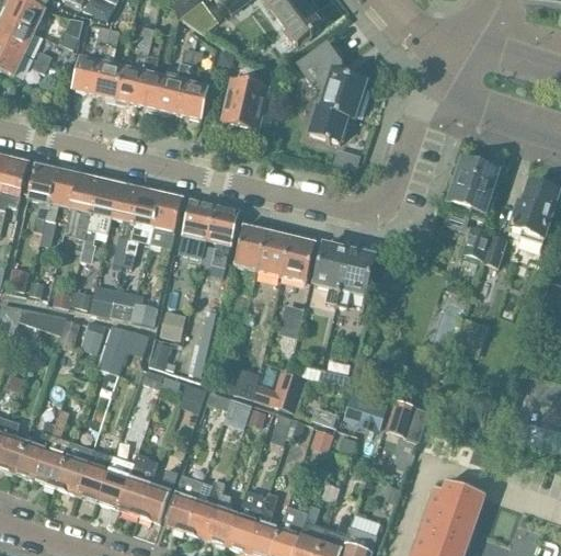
[(46,10),(25,0),(11,0),(2,18),(35,34),(46,10)]
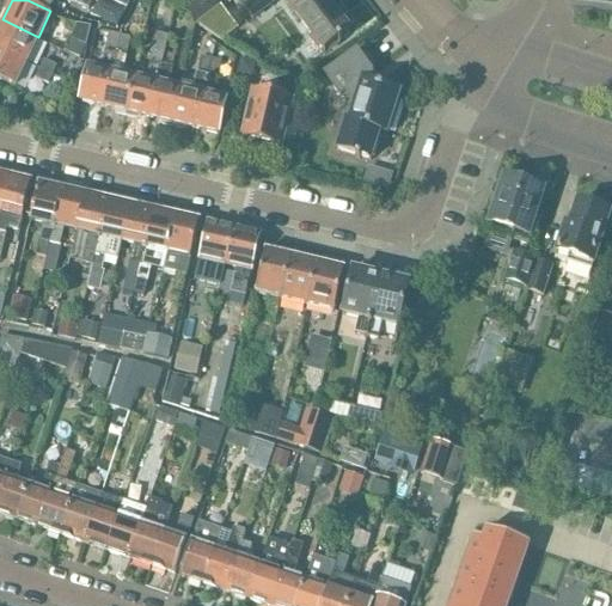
[(221,1),(220,0),(190,0),(184,5),(196,20),(202,16),(220,2),(221,1)]
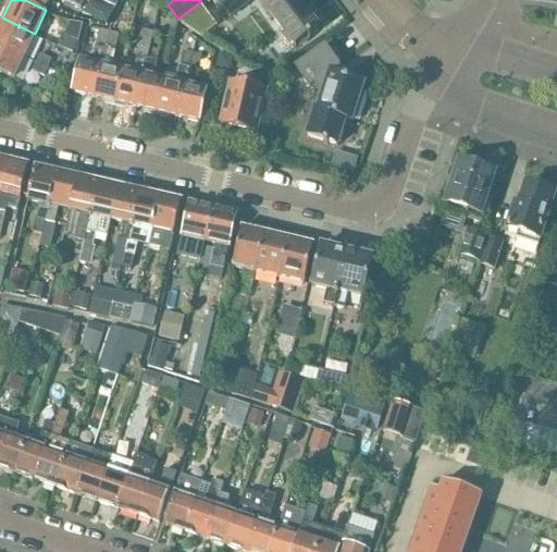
[(219,0),(230,15),(250,0),(259,0),(293,45),(319,25),(299,0),(219,0)]
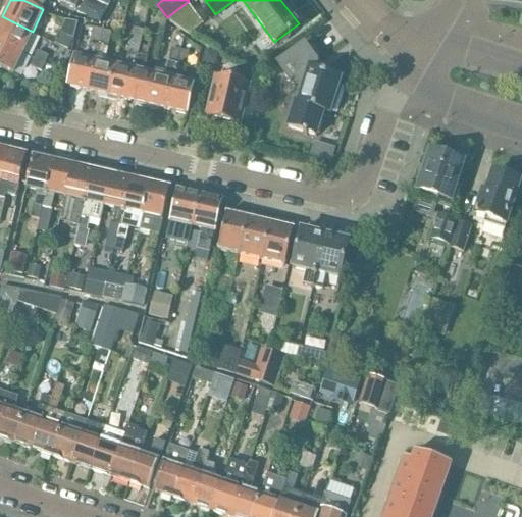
[(94,2),(91,7),(93,16),(100,19),(105,7),(94,2)]
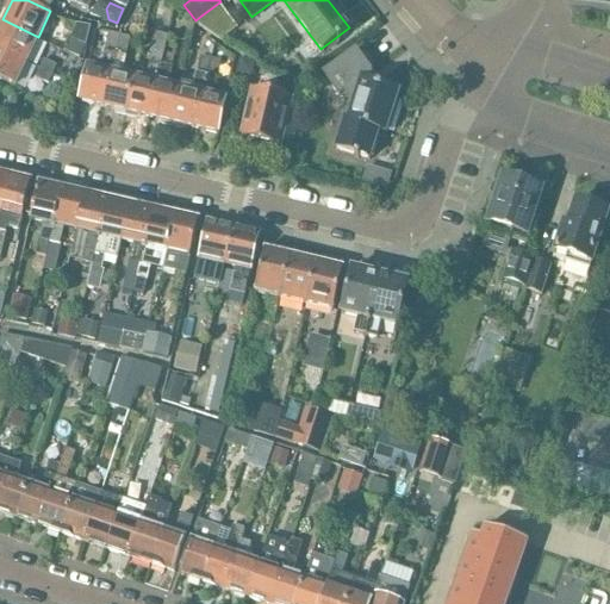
[(219,2),(201,16),(211,22),(225,12),(219,2)]
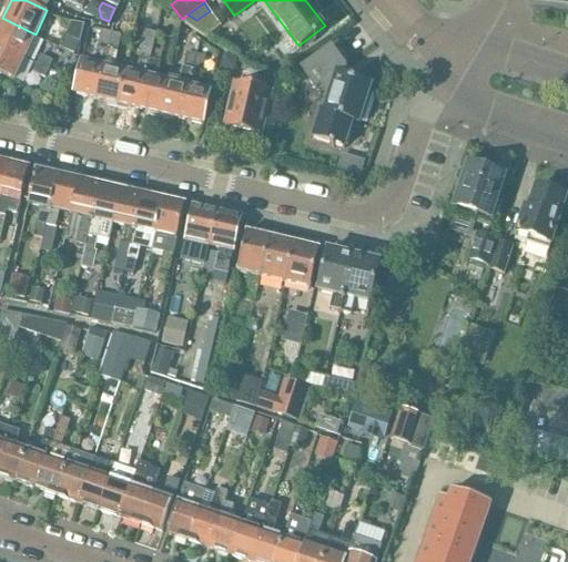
[(36,34),(2,18),(0,22),(0,41),(26,54),(36,34)]
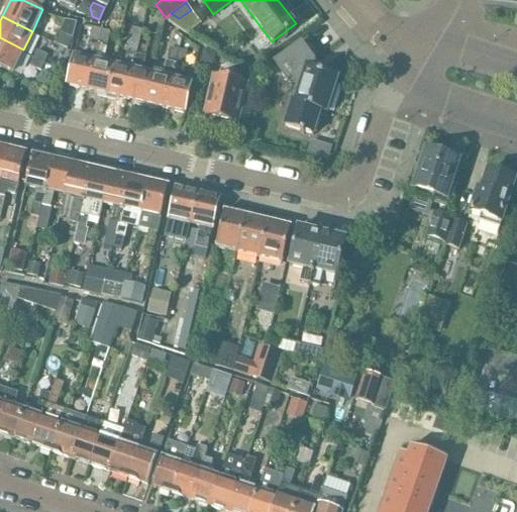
[(65,16),(60,28),(73,34),(77,18),(65,16)]
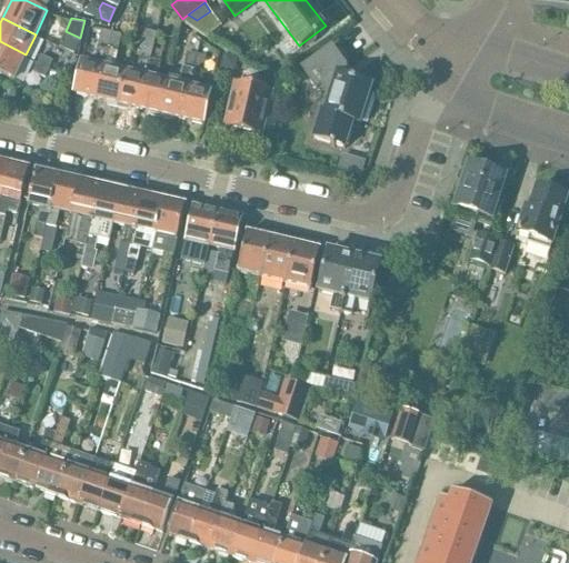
[(82,57),(75,91),(96,96),(111,28),(101,26),(97,43),(96,43),(92,59),(82,57)]
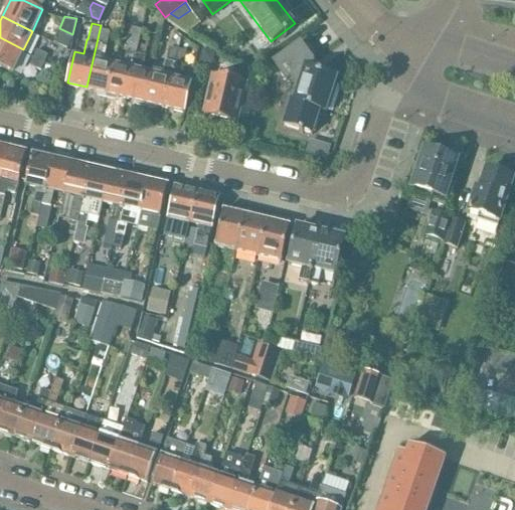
[(101,25),(87,87),(96,89),(98,92),(106,94),(114,60),(103,57),(110,27),(101,25)]
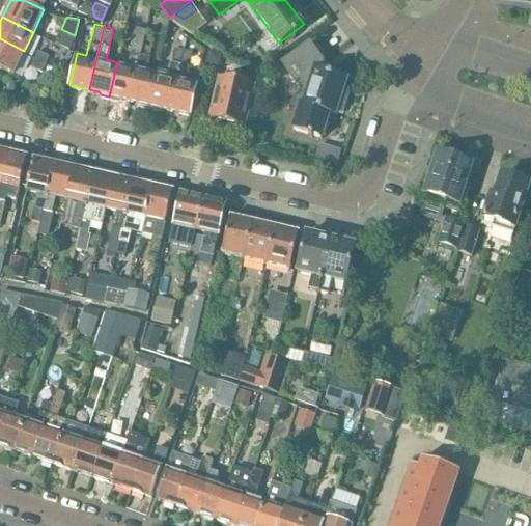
[(117,99),(120,97),(129,99),(140,53),(142,42),(143,42),(146,28),(135,26),(127,64),(117,62),(109,97),(117,99)]
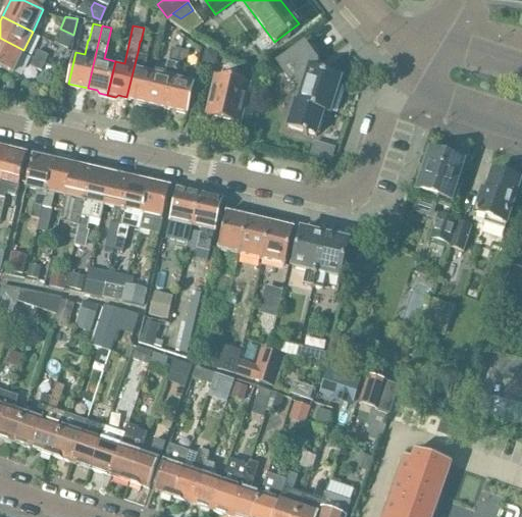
[(23,50),(0,38),(0,63),(14,70),(23,50)]
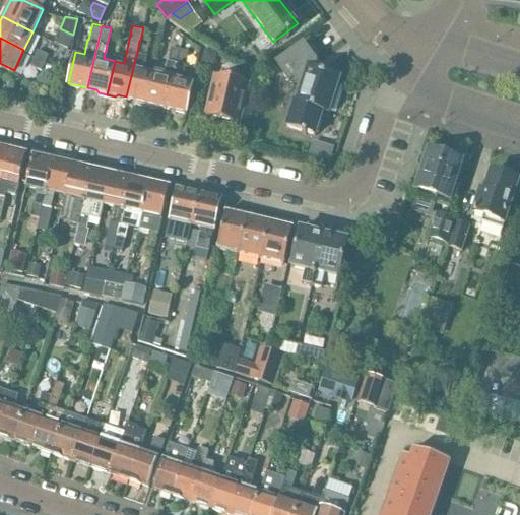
[(137,52),(126,97),(127,97),(135,99),(137,102),(144,104),(152,70),(143,68),(148,43),(140,41),(139,41),(137,52)]
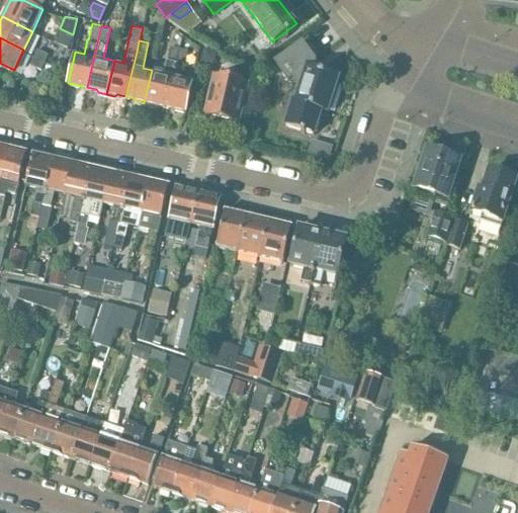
[(323,107),(330,109),(330,107),(334,108),(342,82),(338,81),(340,75),(325,70),(303,40),(276,60),(288,78),(297,72),(303,80),(298,89),(295,88),(284,122),(303,129),(301,130),(306,131),(306,130),(315,133),(323,107)]
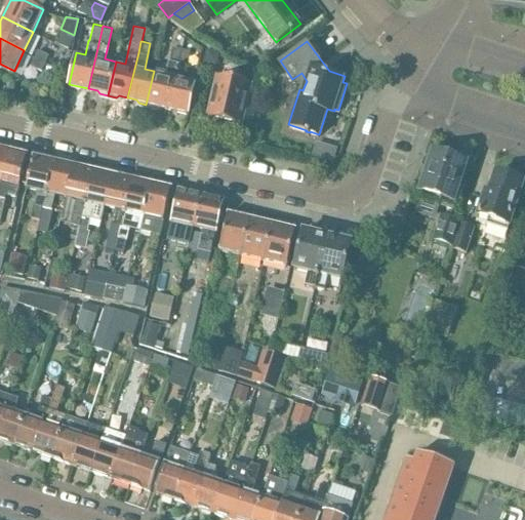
[(158,105),(167,107),(182,46),(172,44),(166,73),(154,71),(146,105),(156,107),(158,105)]
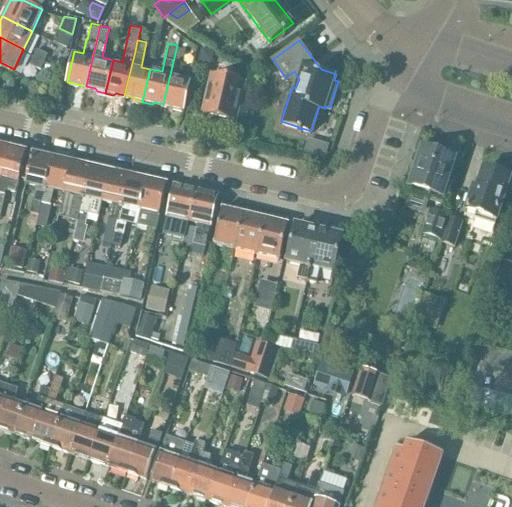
[(177,45),(163,104),(183,109),(190,78),(179,76),(185,47),(177,45)]
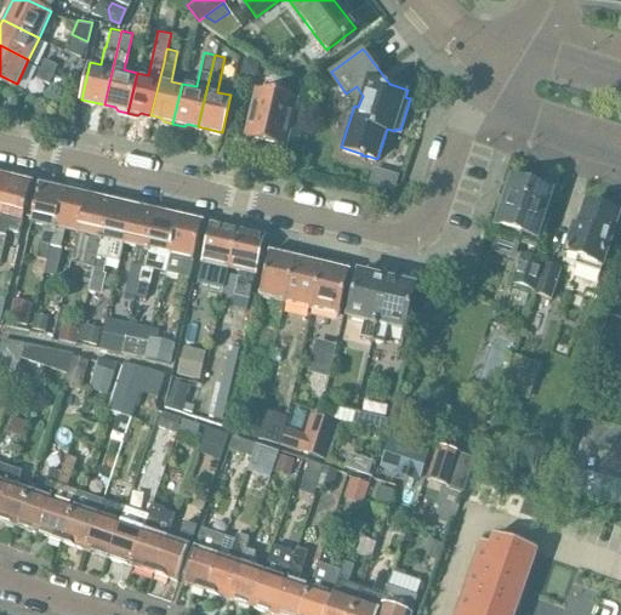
[(250,72),(256,68),(258,58),(245,55),(241,69),(250,72)]
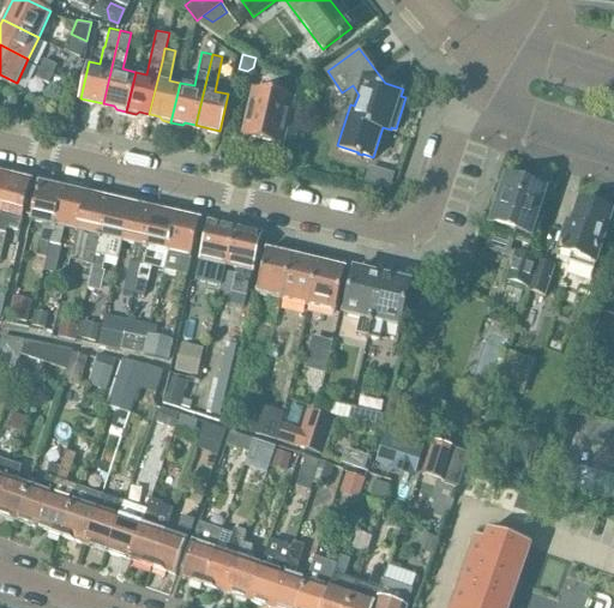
[(40,65),(53,72),(58,61),(44,55),(40,65)]
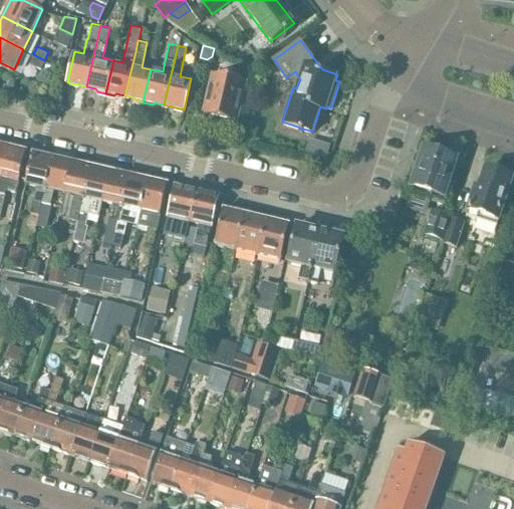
[(44,60),(33,54),(29,61),(41,67),(44,60)]
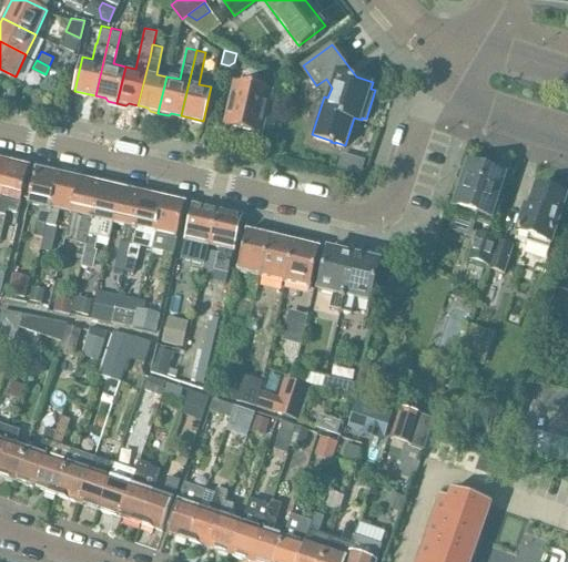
[(270,87),(235,79),(225,124),(260,132),(270,87)]
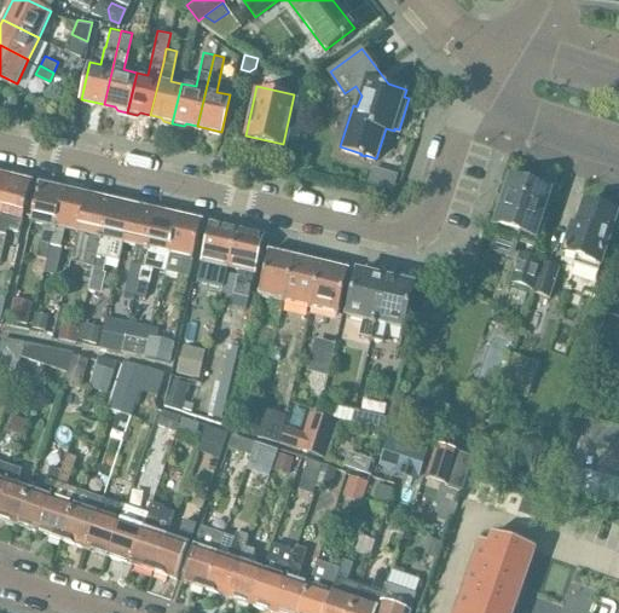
[(23,217),(32,178),(10,173),(9,173),(0,208),(0,258),(5,235),(7,226),(19,229),(23,217)]
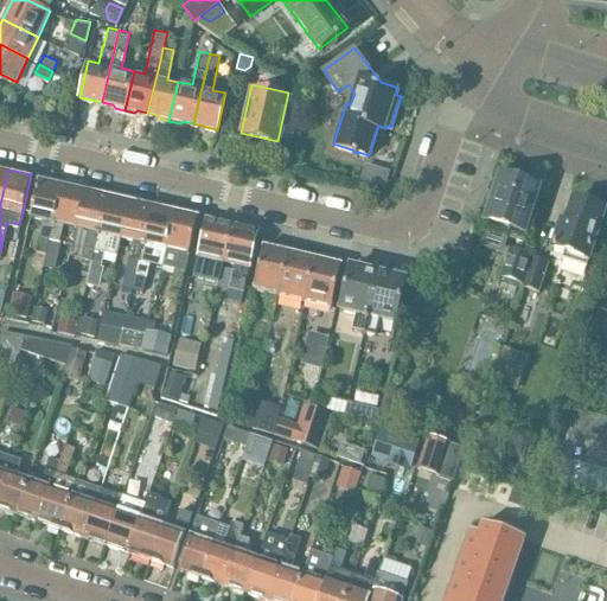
[(487,227),(526,238),(535,210),(531,209),(538,185),(500,173),(486,221),(490,221),(487,227)]
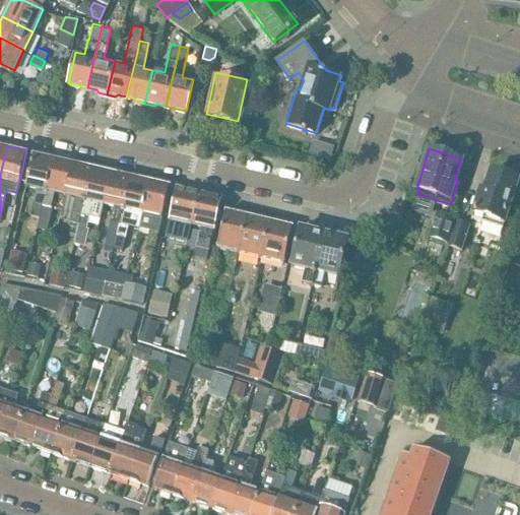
[(26,184),(37,187),(29,213),(39,215),(46,188),(53,156),(34,152),(26,184)]
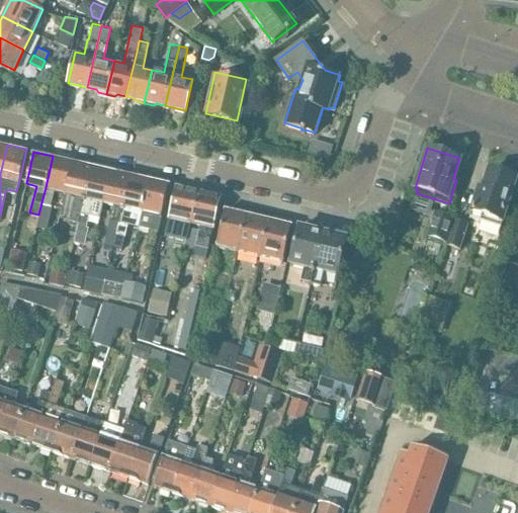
[(55,190),(66,192),(73,161),(55,157),(54,156),(53,156),(46,187),(38,215),(36,225),(47,227),(52,204),(51,203),(55,190)]
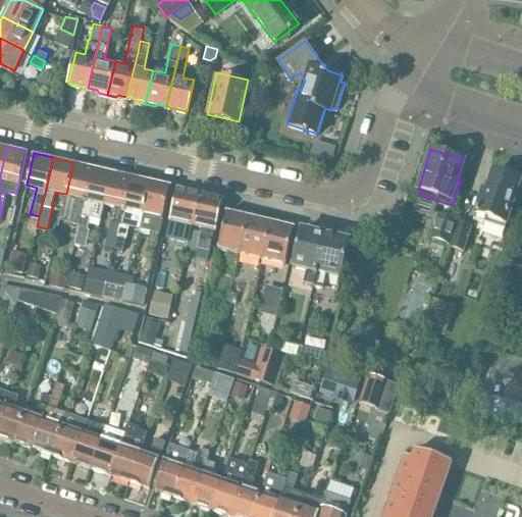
[(69,220),(79,222),(93,166),(74,162),(73,162),(66,194),(67,195),(75,196),(69,220)]
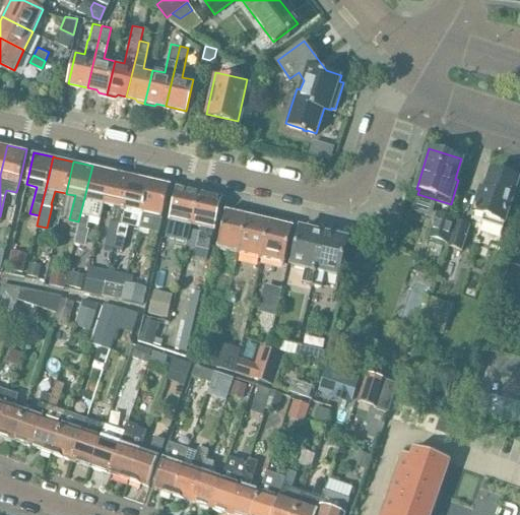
[(92,166),(78,221),(79,221),(87,223),(89,214),(100,216),(104,201),(111,171),(92,166)]
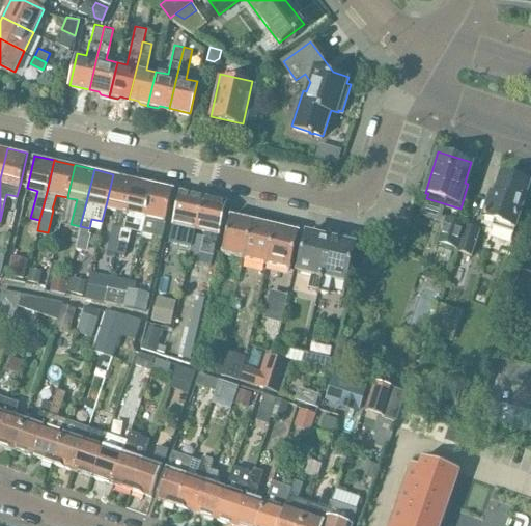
[(481,220),(513,230),(530,181),(501,171),(495,192),(492,190),(481,220)]
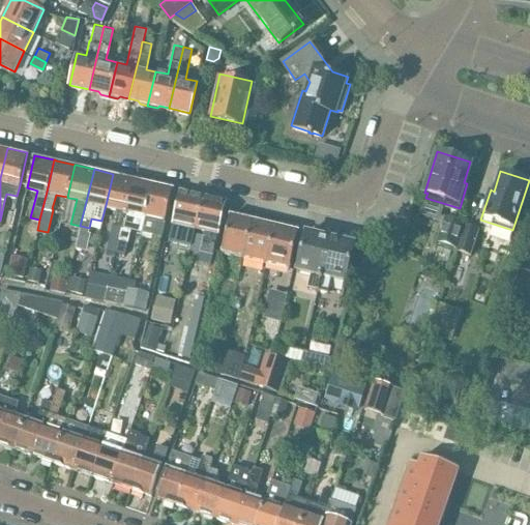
[(115,174),(113,174),(106,205),(108,205),(117,207),(113,223),(112,223),(107,246),(116,249),(131,178),(115,174)]
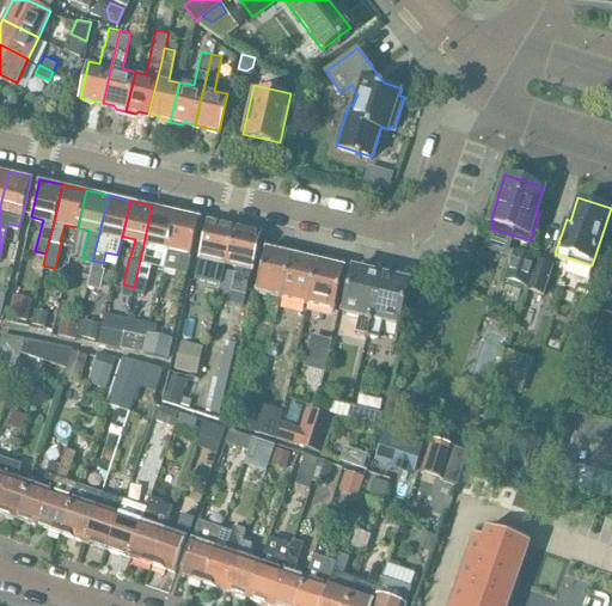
[(152,206),(134,287),(136,288),(145,289),(151,262),(164,265),(169,248),(177,210),(155,206),(152,206)]
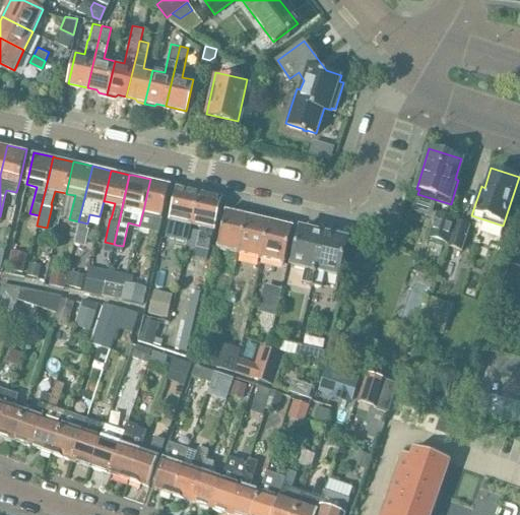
[(150,228),(158,230),(170,184),(151,180),(150,179),(143,210),(139,226),(140,226),(150,228)]
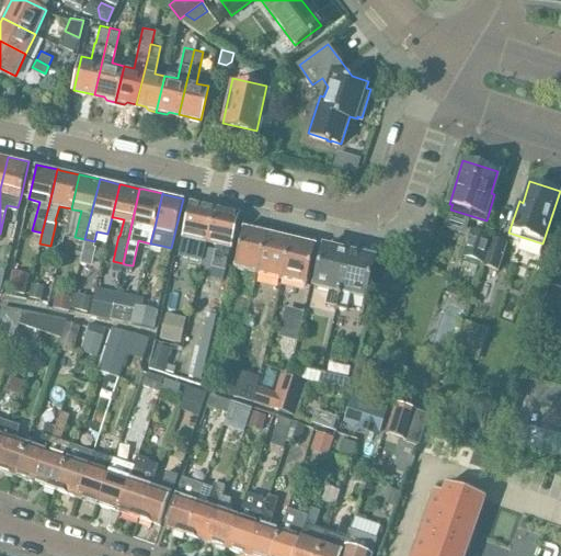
[(191,201),(180,250),(193,253),(196,238),(207,241),(215,206),(191,201)]
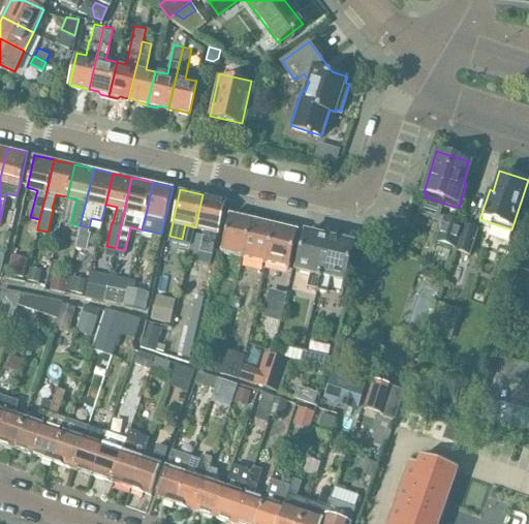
[(213,251),(224,199),(203,194),(195,227),(204,229),(199,248),(213,251)]
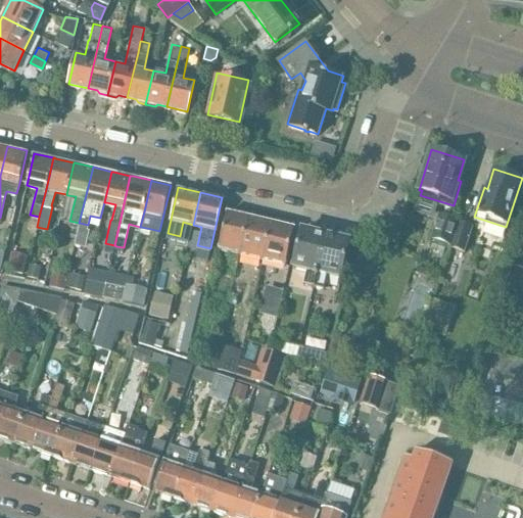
[(240,252),(248,216),(227,210),(218,247),(240,252)]
